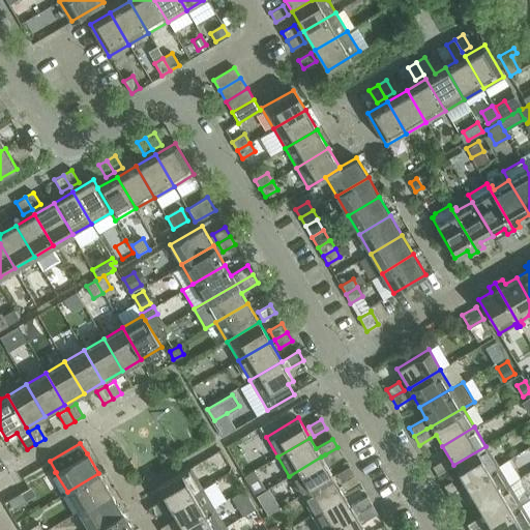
[(486,446),(453,465),(465,484),(497,465),(486,446)]
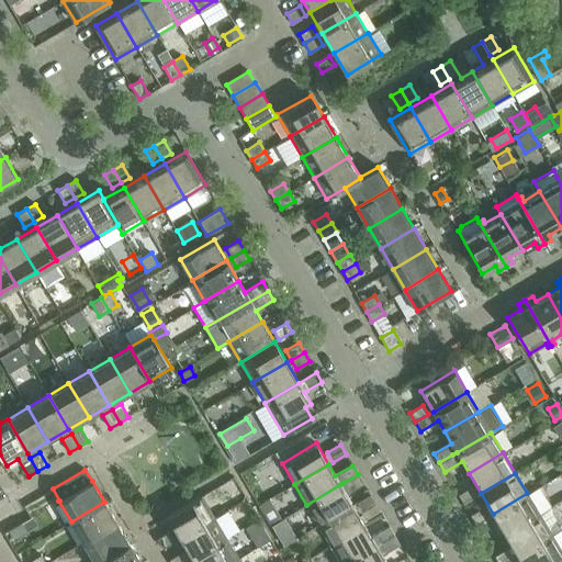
[(358,474),(345,482),(350,491),(363,483),(358,474)]
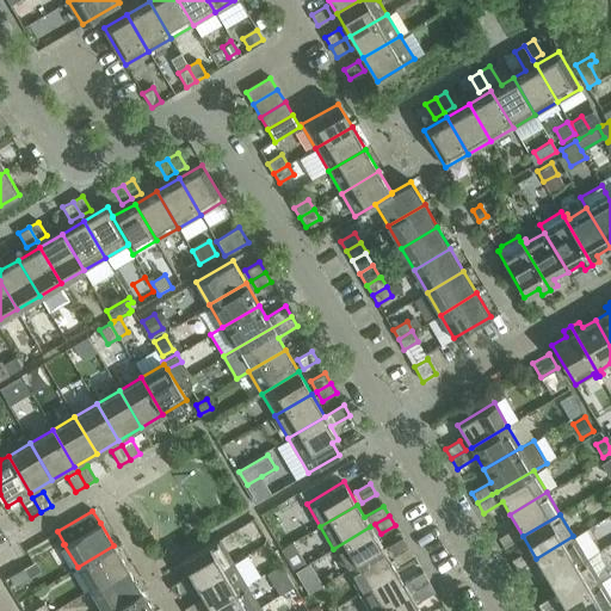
[(370,526),(333,549),(346,571),(383,549),(370,526)]
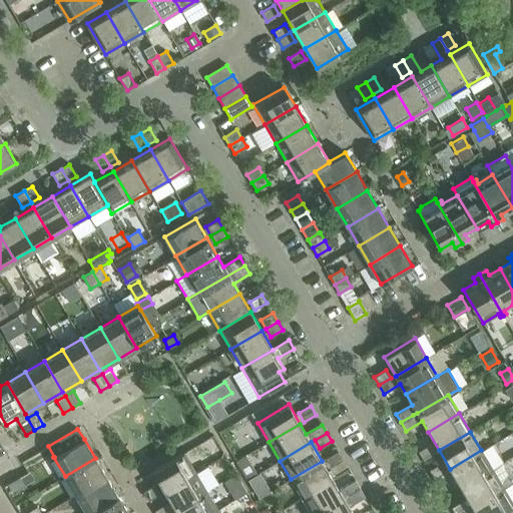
[(418,451),(423,460),(435,453),(430,444),(418,451)]
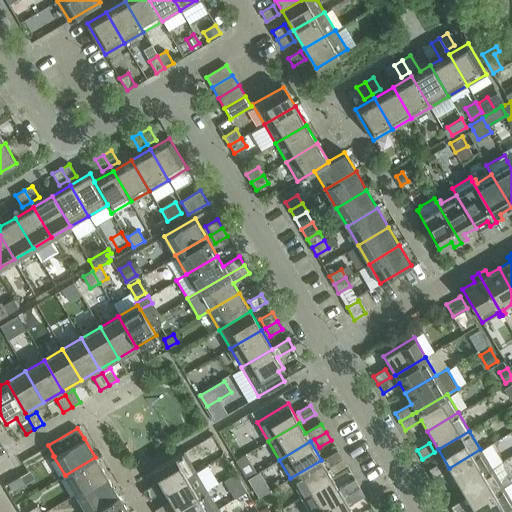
[(480,449),(449,468),(460,486),(491,468),(480,449)]
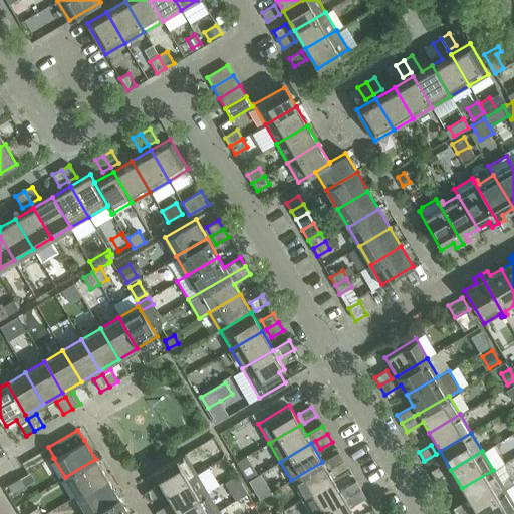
[(338,452),(326,459),(331,468),(343,461),(338,452)]
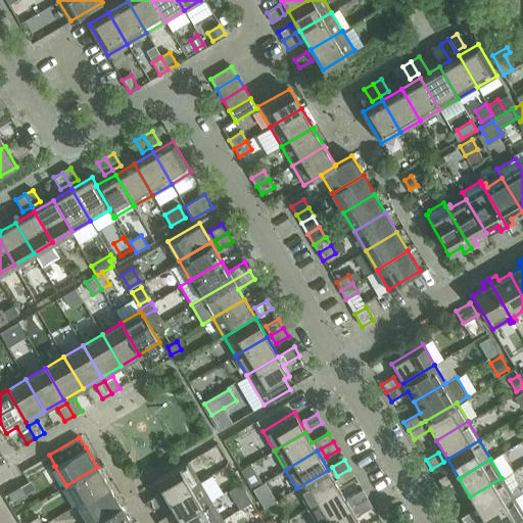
[(156,480),(168,501),(199,481),(187,462),(156,480)]
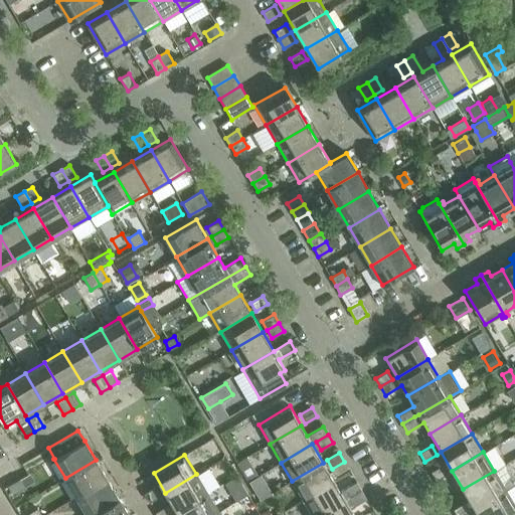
[(248,457),(237,463),(242,473),(253,466),(248,457)]
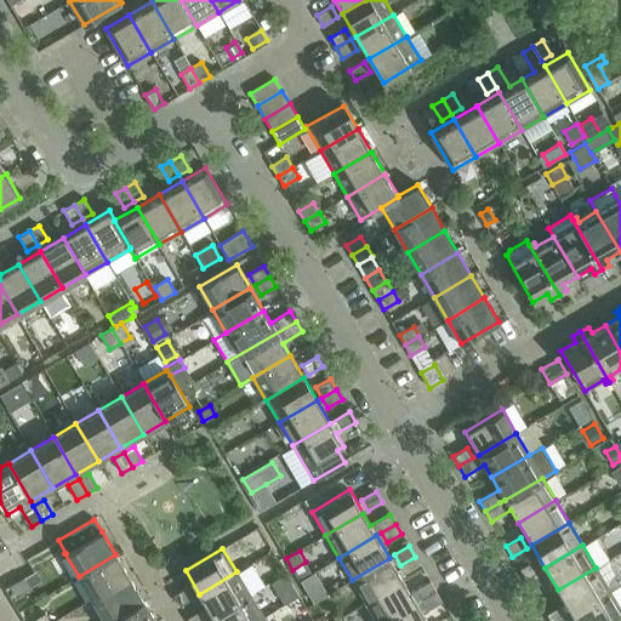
[(115,554),(79,576),(92,599),(129,577),(115,554)]
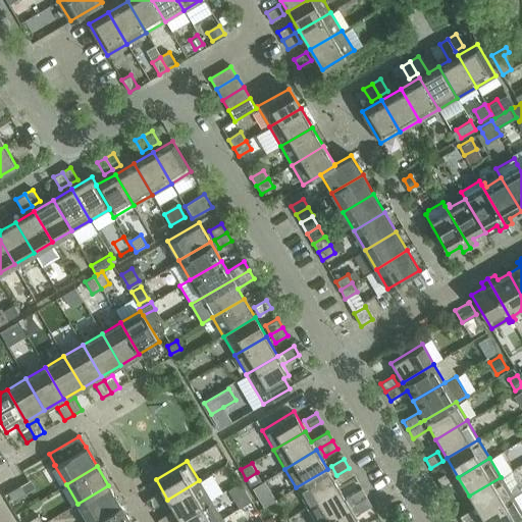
[(327,469),(296,487),(307,507),(338,488),(327,469)]
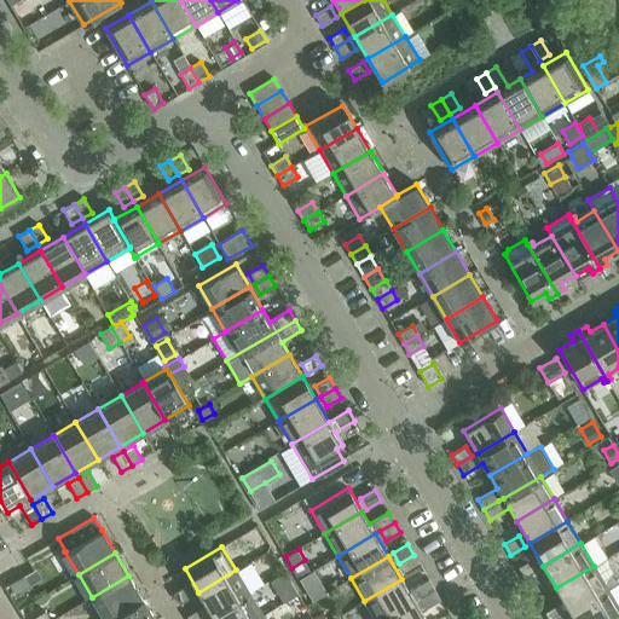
[(518,567),(524,577),(538,568),(532,559),(518,567)]
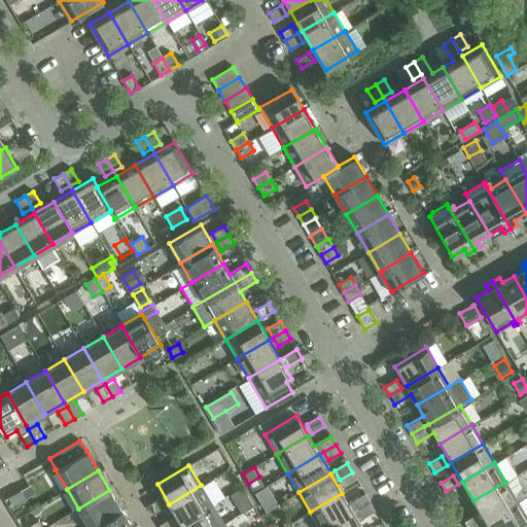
[(505,482),(473,500),(485,520),(517,501),(505,482)]
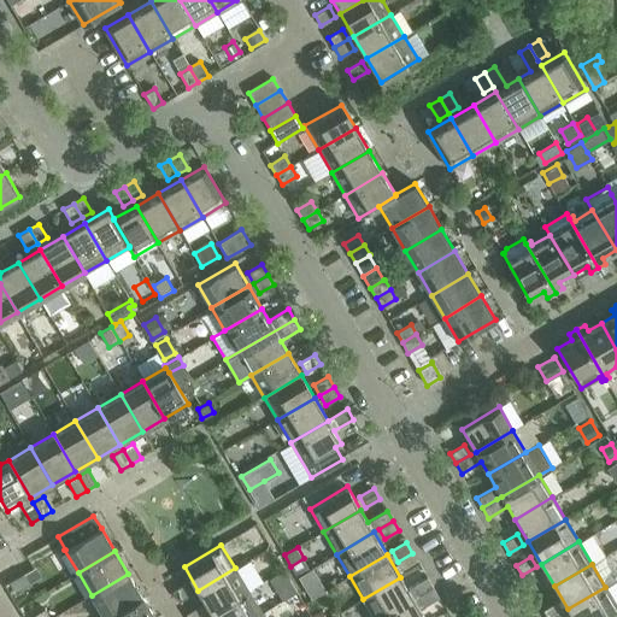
[(536,566),(522,575),(528,586),(542,577),(536,566)]
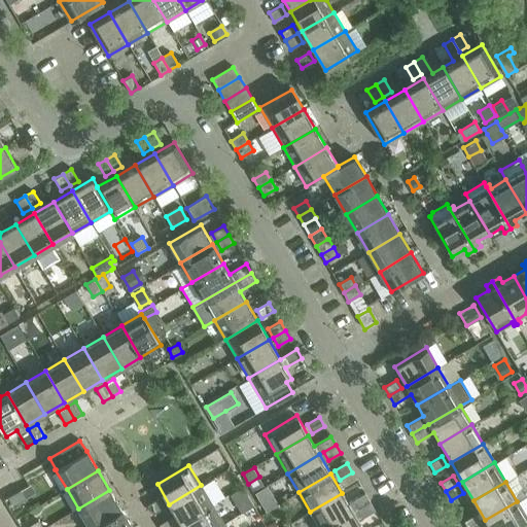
[(201,485),(169,504),(180,523),(212,504),(201,485)]
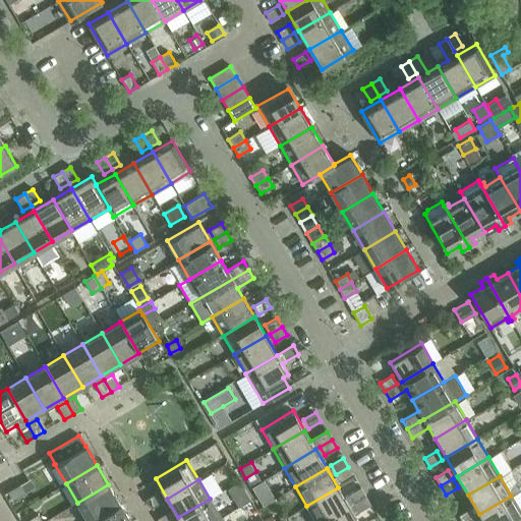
[(20,484),(8,491),(13,500),(25,493),(20,484)]
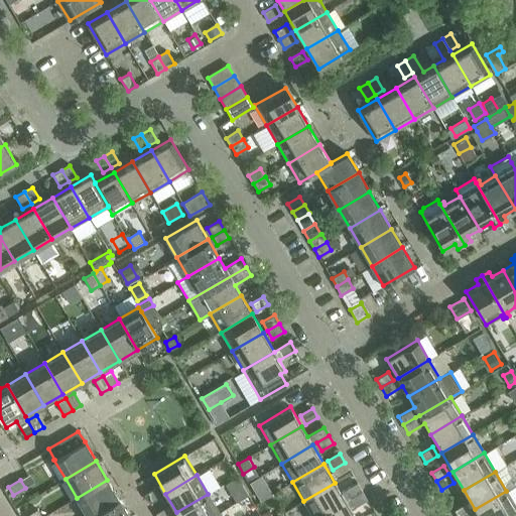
[(107,480),(77,498),(87,515),(88,515),(118,498),(107,480)]
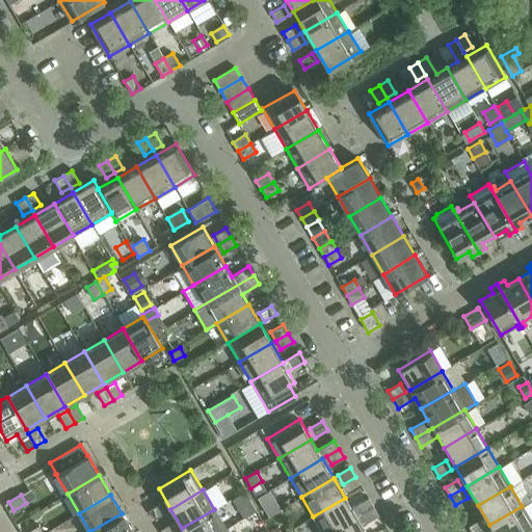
[(345,498),(313,516),(322,531),(329,531),(356,516),(345,498)]
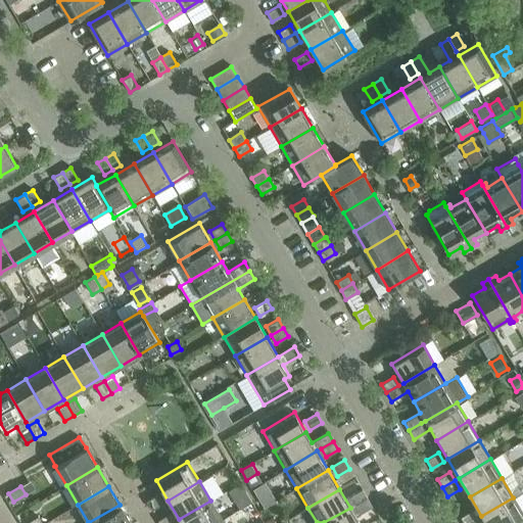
[(349,496),(354,506),(367,498),(362,489),(349,496)]
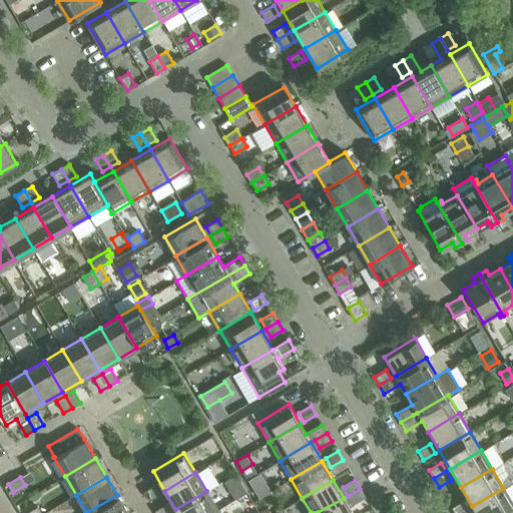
[(266,484),(254,490),(260,498),(271,492),(266,484)]
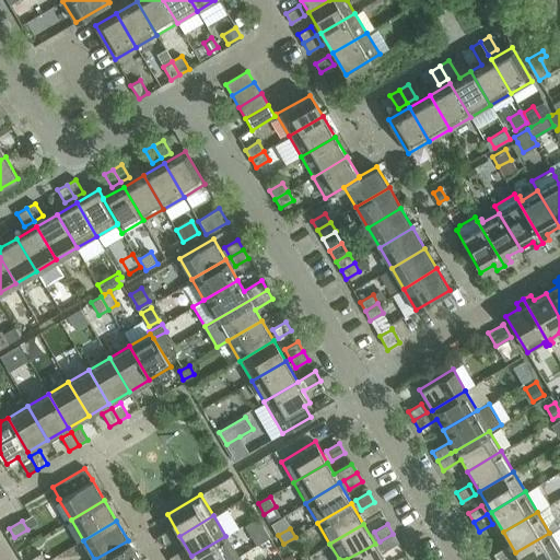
[(162,546),(175,538),(170,529),(156,537),(162,546)]
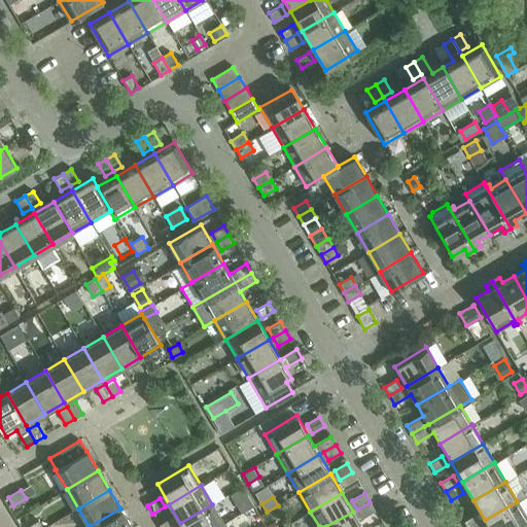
[(526,518),(517,501),(485,520),(489,526),(516,526),(526,521),(526,518)]
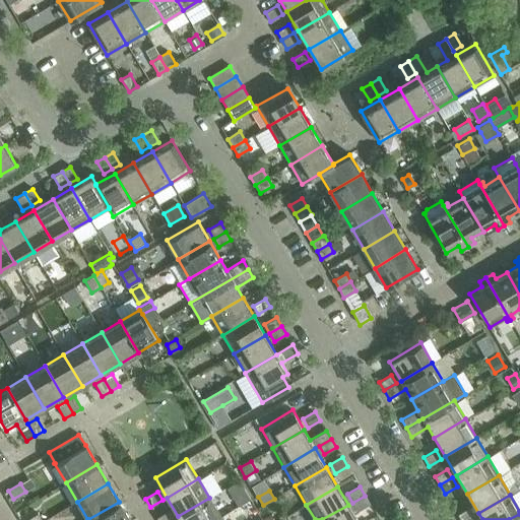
[(365,496),(352,503),(358,511),(370,504),(365,496)]
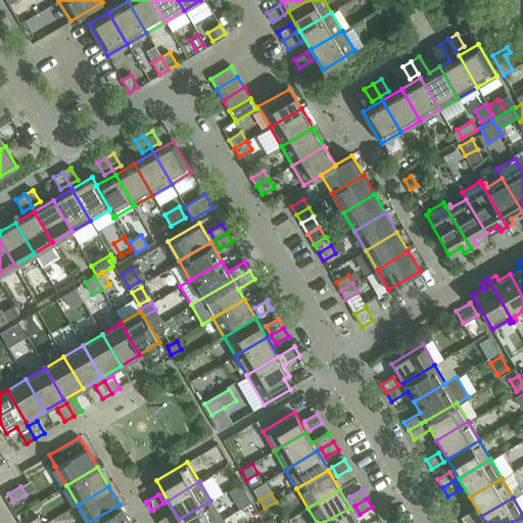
[(210,501),(179,519),(181,522),(216,522),(222,520),(210,501)]
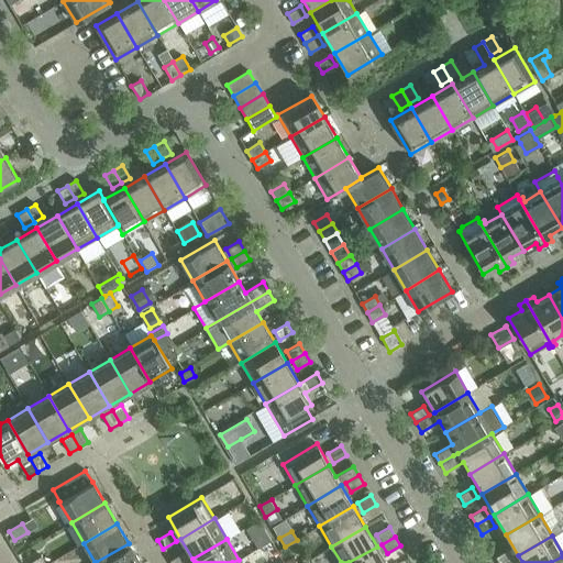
[(140,562),(129,543),(96,562),(140,562)]
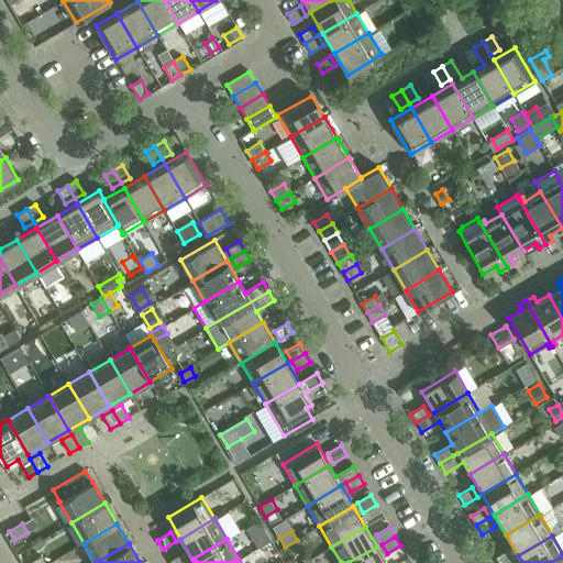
[(386,562),(377,547),(349,562),(386,562)]
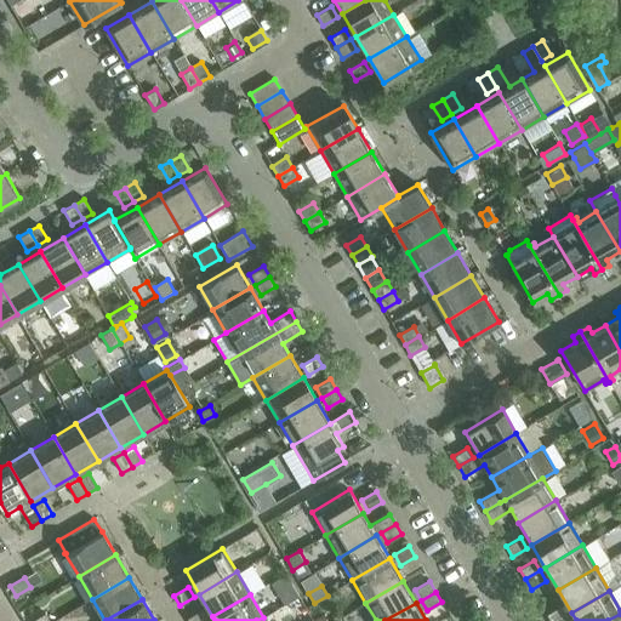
[(546,614),(550,620),(557,620),(567,615),(560,605),(546,614)]
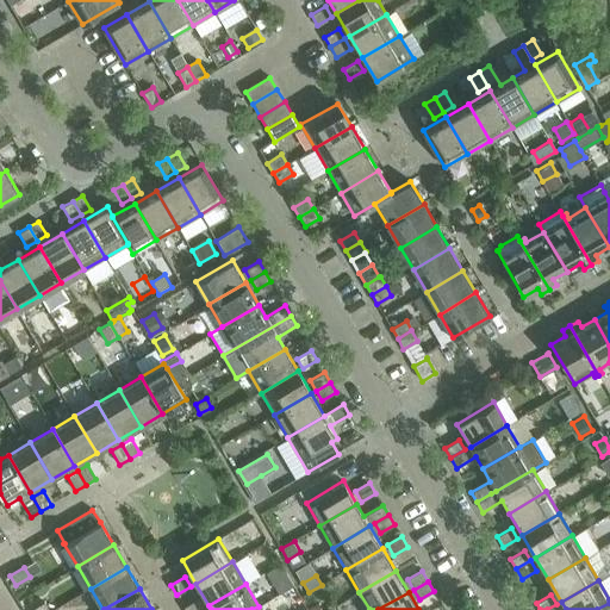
[(184,607),(185,609),(200,609),(204,609),(198,598),(184,607)]
